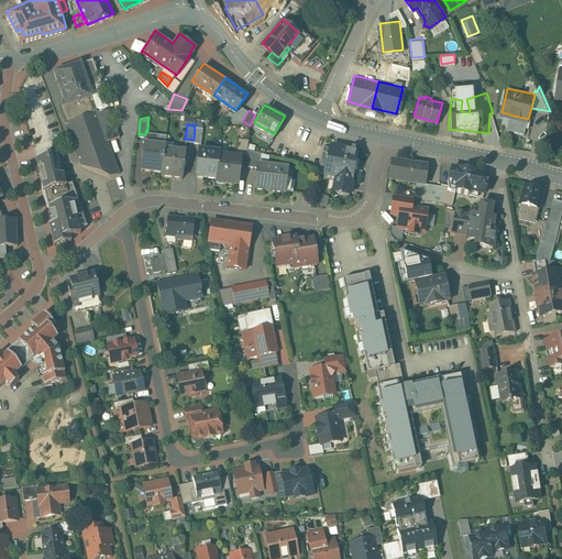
[(202,125),(195,124),(194,140),(201,141),(202,125)]
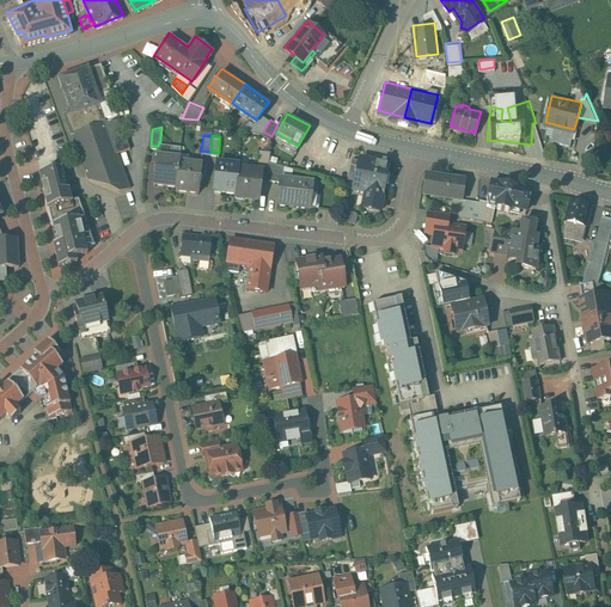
[(160,142),(159,141),(158,146),(158,153),(157,153),(154,182),(176,184),(179,159),(179,155),(171,154),(172,143),(160,142)]
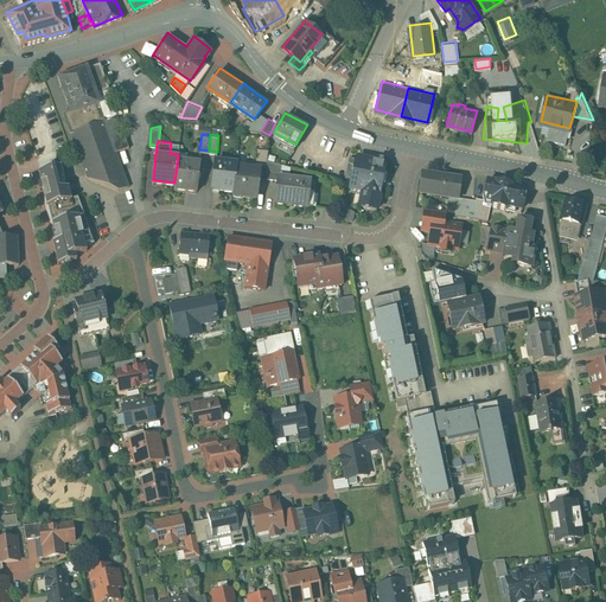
[(268,147),(257,146),(255,162),(267,164),(267,158),(268,147)]
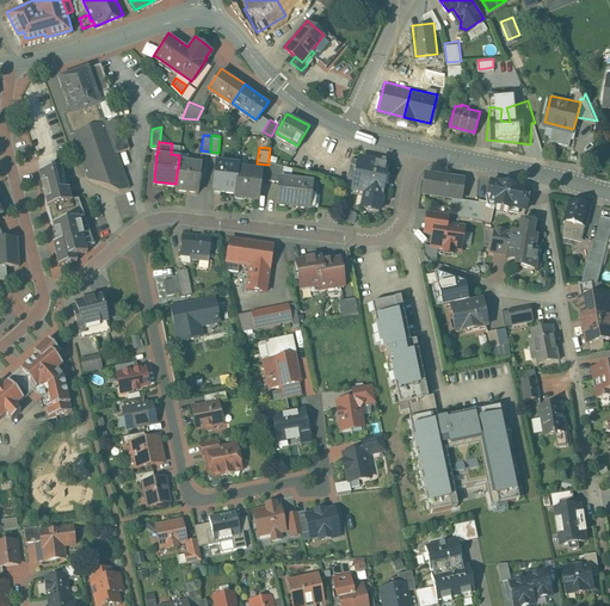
[(376,158),(361,154),(359,155),(356,172),(352,187),(364,190),(362,203),(363,205),(377,208),(380,206),(383,193),(382,191),(381,191),(382,186),(383,185),(388,164),(386,162),(376,160),(377,159),(376,158)]
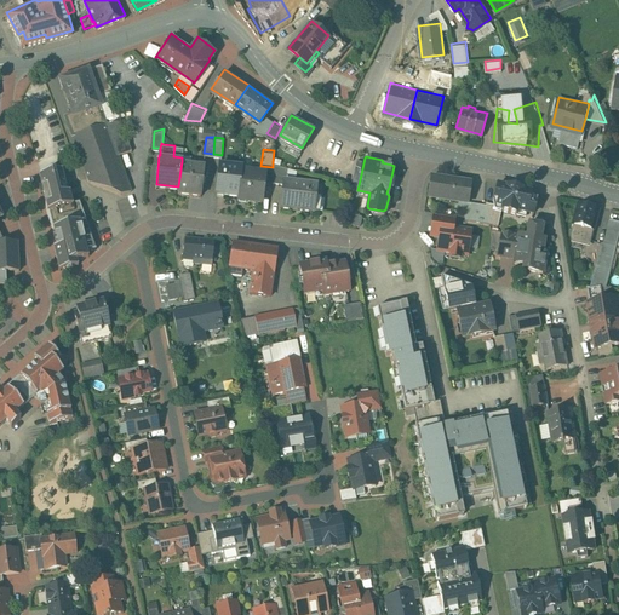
[(364,159),(357,157),(354,173),(361,174),(364,159)]
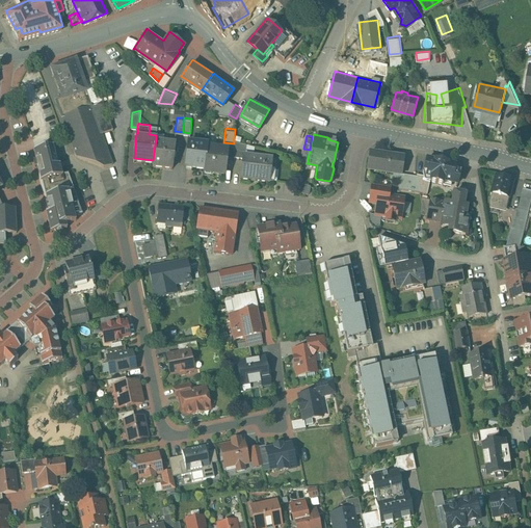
[(176,140),(156,138),(153,160),(153,163),(173,165),(176,140)]
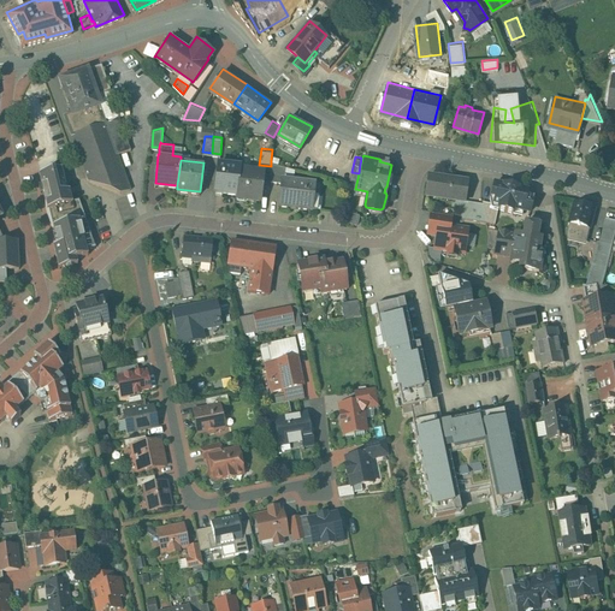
[(241,162),(218,160),(214,189),(237,191),(241,166),(241,162)]
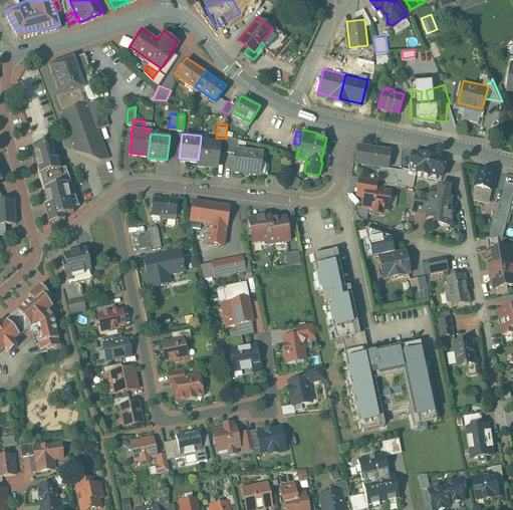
[(234,136),(226,134),(226,139),(225,149),(232,150),(234,136)]
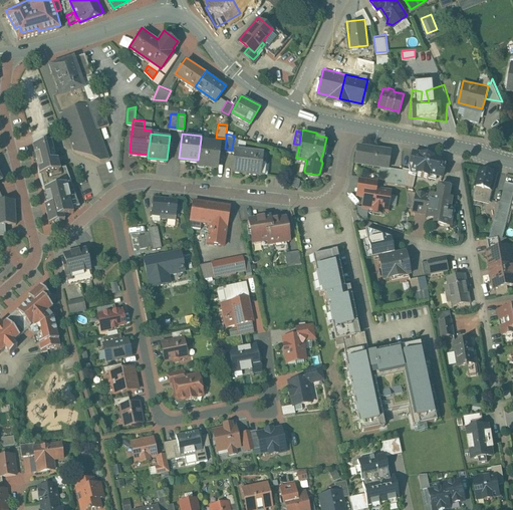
[(52,138),(32,143),(40,172),(41,172),(61,167),(60,166),(58,156),(56,156),(52,138)]
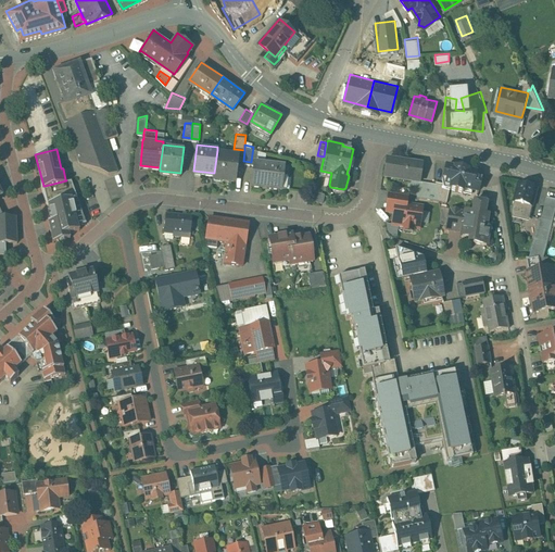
[(238,152),(217,150),(214,173),(213,176),(235,179),(238,152)]
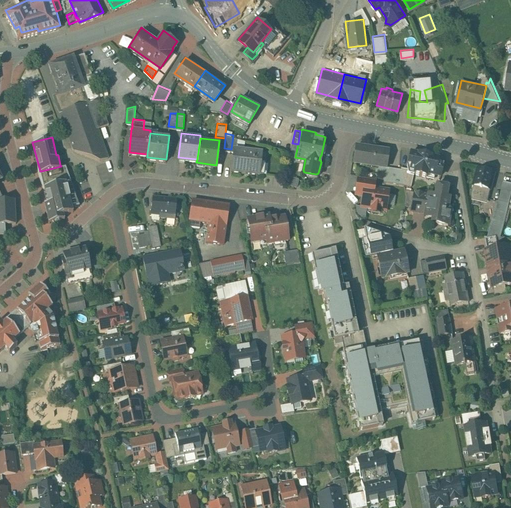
[(388,148),(356,143),(354,160),(386,164),(388,148)]
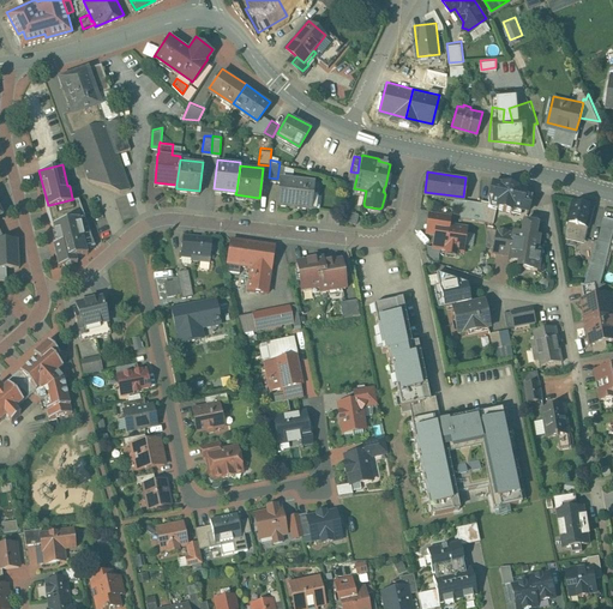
[(314,180),(281,176),(277,203),(311,206),(314,180)]
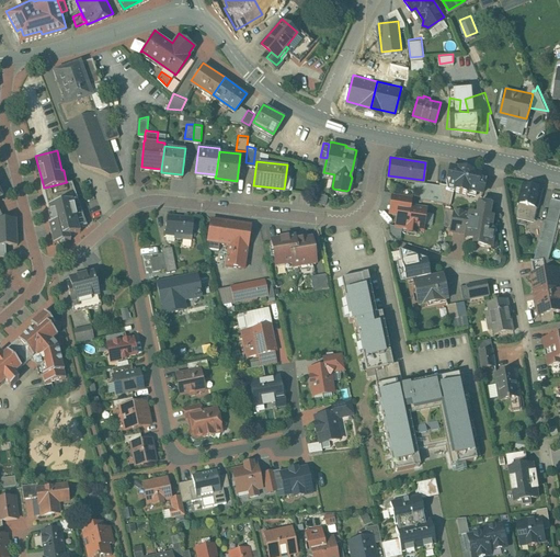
[(480,170),(450,163),(447,177),(450,178),(449,182),(449,183),(455,184),(454,188),(468,191),(468,188),(477,189),(483,190),(486,177),(479,175),(480,170)]
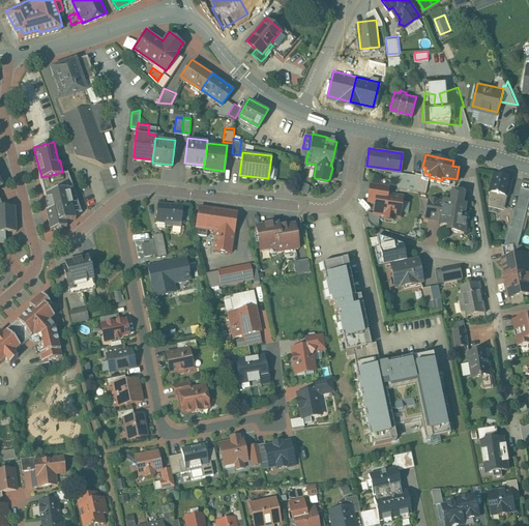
[(63,172),(42,177),(46,192),(68,185),(75,211),(83,209),(68,169),(62,171),(63,172)]
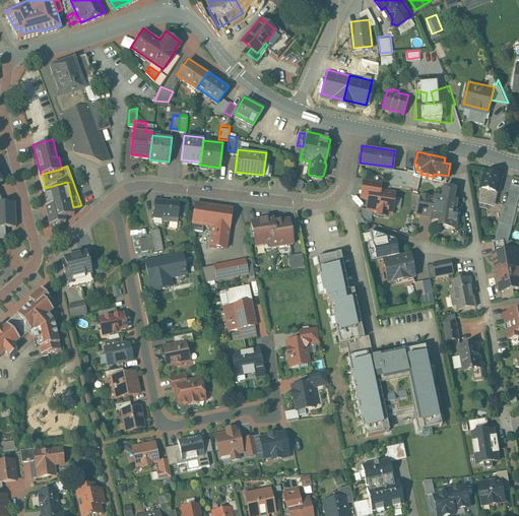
[(407,170),(394,168),(392,182),(411,185),(407,170)]
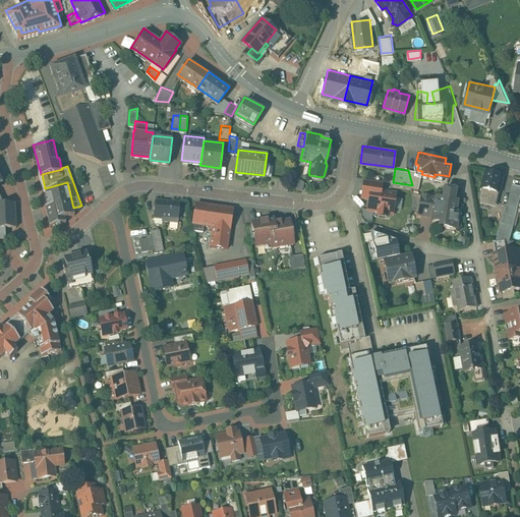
[(417,169),(408,168),(408,170),(412,185),(418,187),(421,174),(422,171),(417,170),(417,169)]
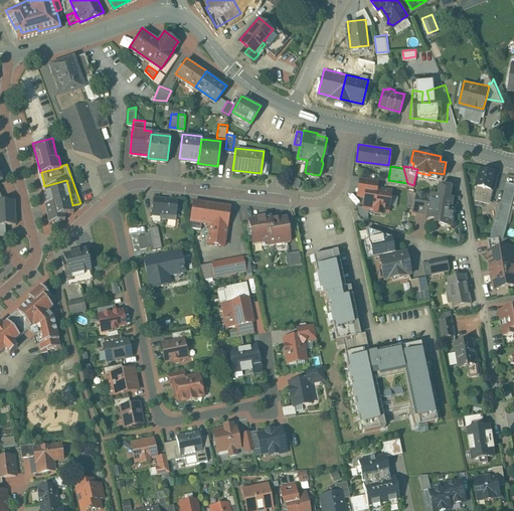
[(498,172),(488,169),(488,167),(485,166),(484,168),(481,167),(477,183),(494,187),(498,172)]
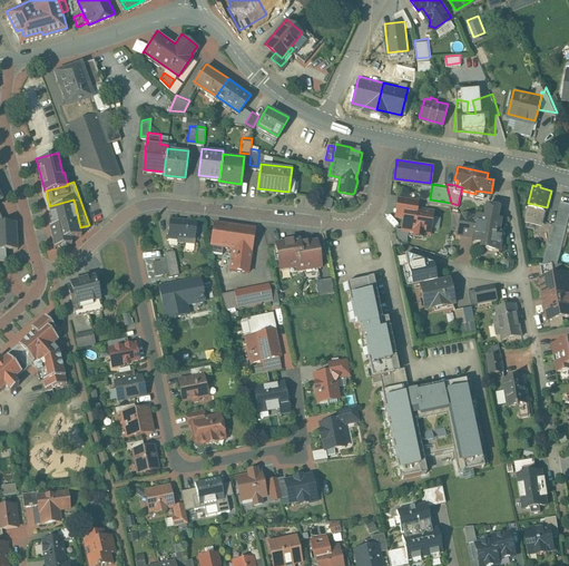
[(332,196),(317,193),(315,202),(330,205),(331,204),(333,197),(332,196)]
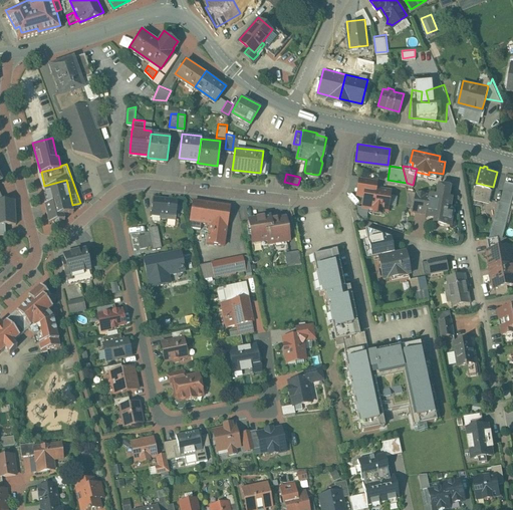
[(377,179),(359,176),(357,192),(364,193),(366,185),(376,186),(377,179)]
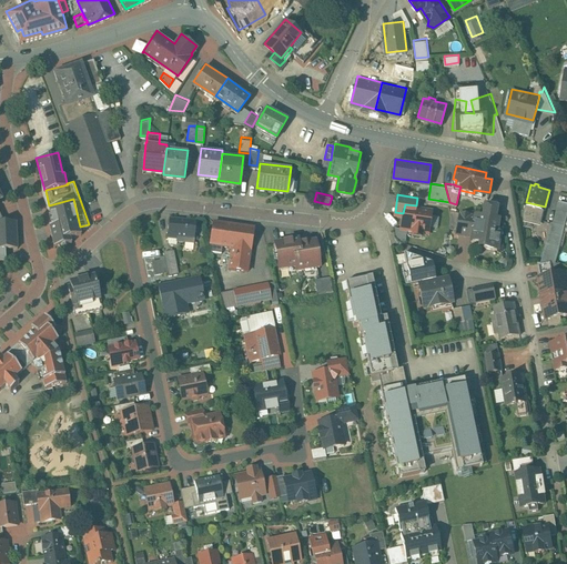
[(73,199),(49,205),(56,231),(63,237),(81,232),(80,227),(73,199)]
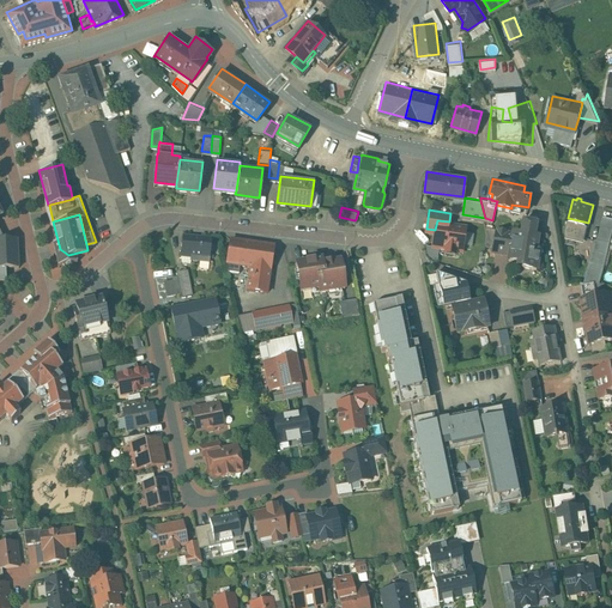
[(611,217),(605,216),(599,236),(611,238),(611,217)]
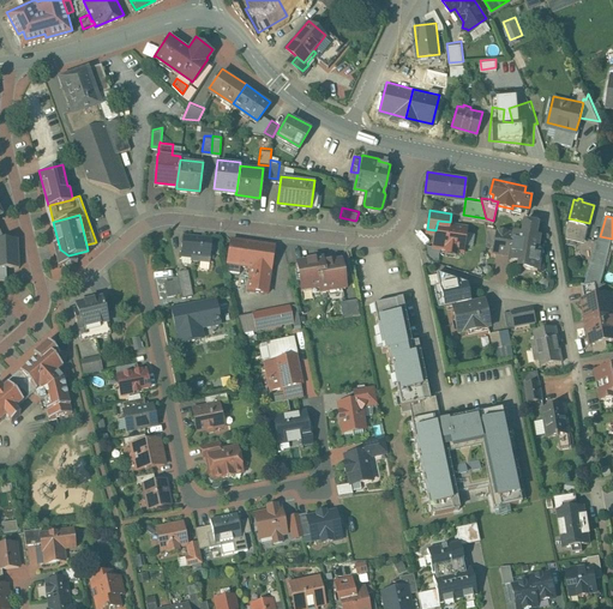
[(538,221),(524,218),(522,231),(535,234),(538,221)]
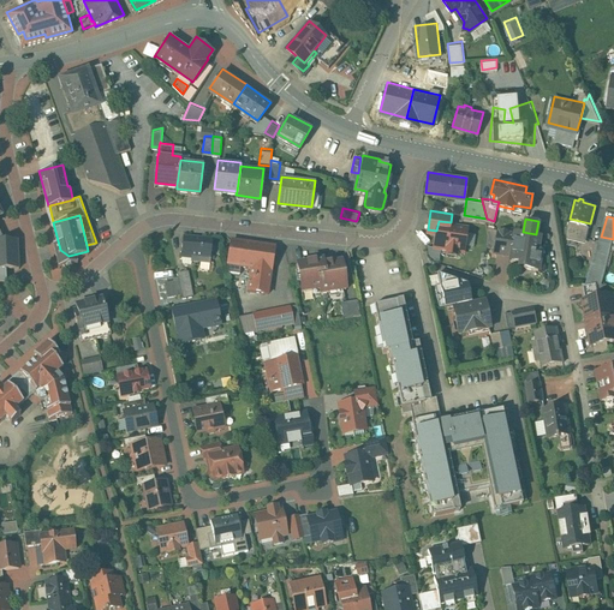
[(451,222),(439,221),(436,231),(435,244),(463,249),(466,225),(451,222)]
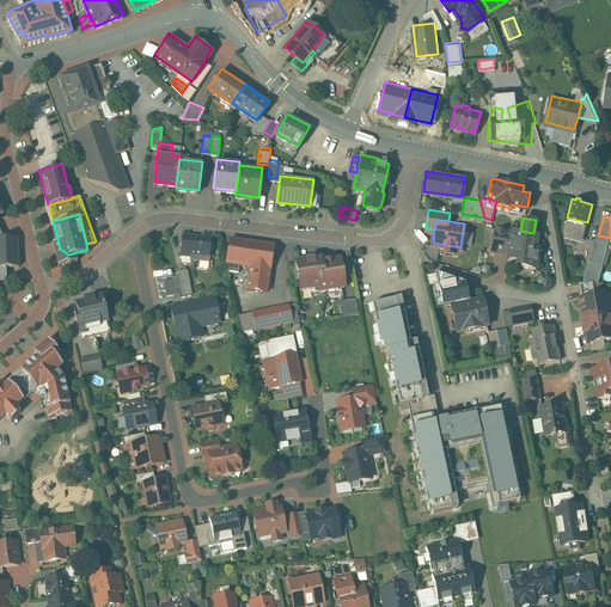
[(507,228),(495,227),(492,247),(509,250),(513,230),(507,228)]
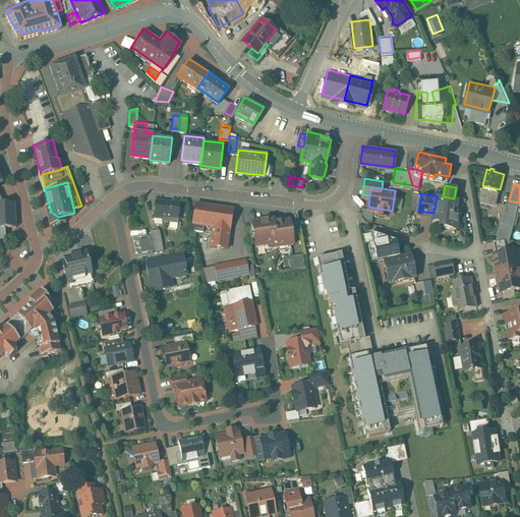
[(443,196),(437,195),(434,213),(432,218),(444,220),(444,224),(456,226),(458,213),(453,212),(454,206),(455,198),(454,198),(443,196)]
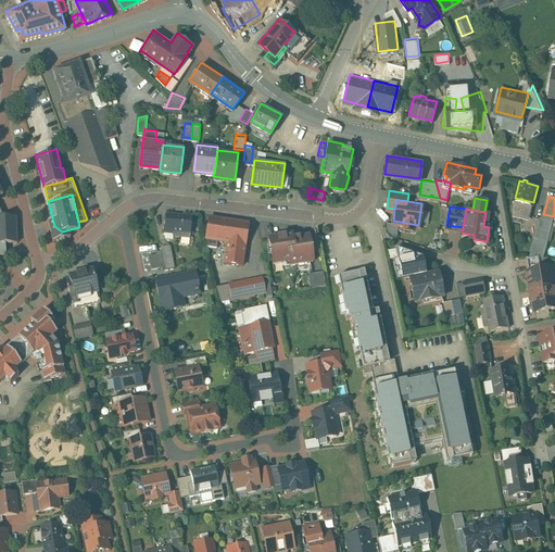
[(192,213),(166,211),(164,229),(174,230),(173,233),(190,235),(192,213)]
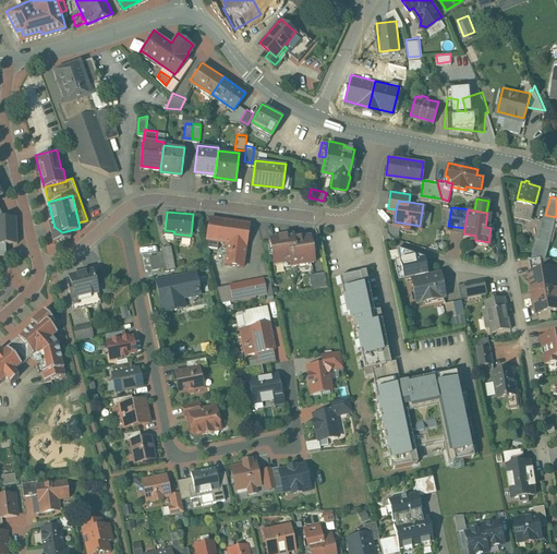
[(16,215),(4,216),(5,240),(5,241),(17,240),(16,215)]
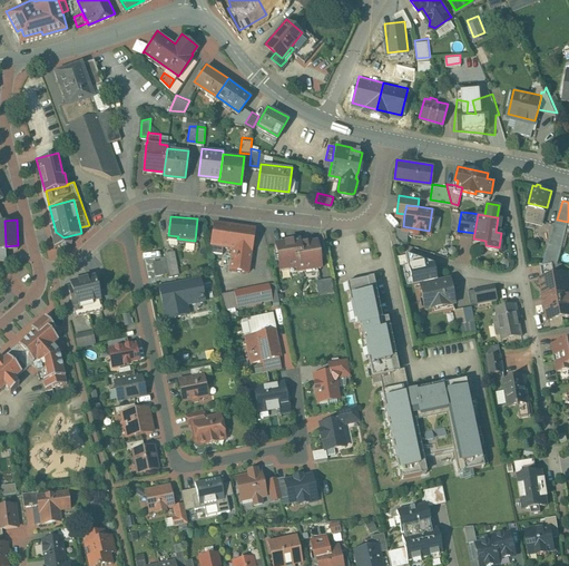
[(255,226),(214,220),(211,242),(212,243),(224,244),(233,245),(231,266),(248,269),(252,249),(255,226)]
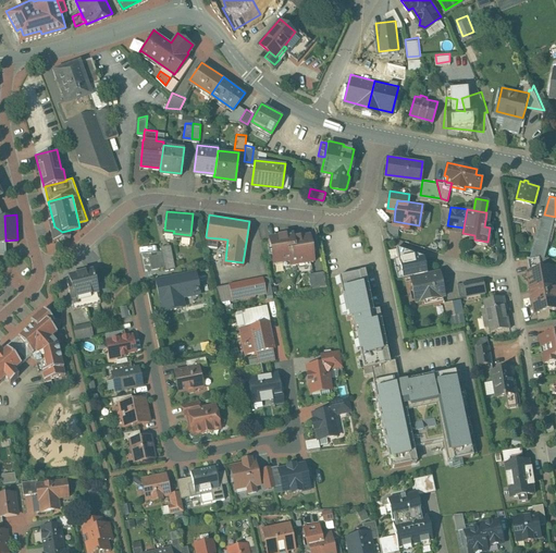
[(555,217),(544,214),(544,217),(543,216),(539,236),(550,240),(555,217)]
